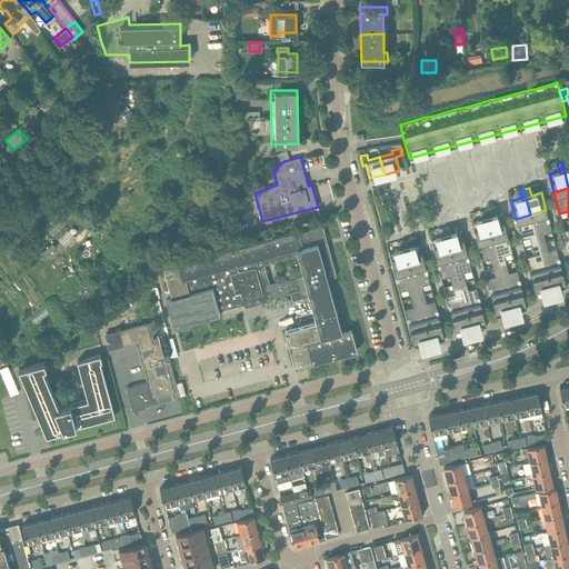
[(489,209),(485,211),(491,236),(507,232),(501,213),(491,217),(489,209)]
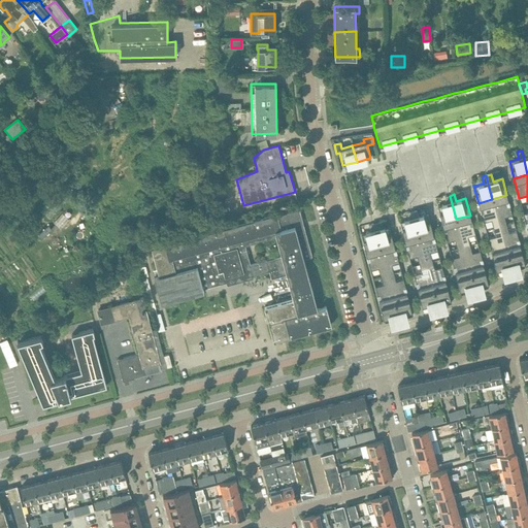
[(492,199),(500,227),(506,225),(504,217),(512,215),(506,195),(492,199)]
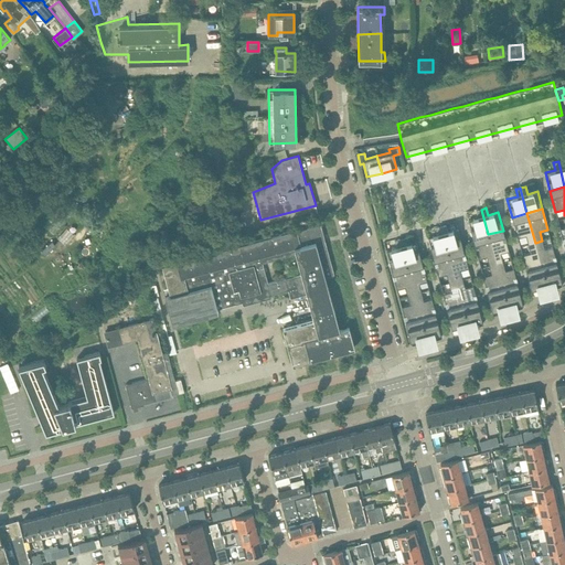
[(472,238),(488,234),(481,210),(476,211),(478,217),(468,221),(472,238)]
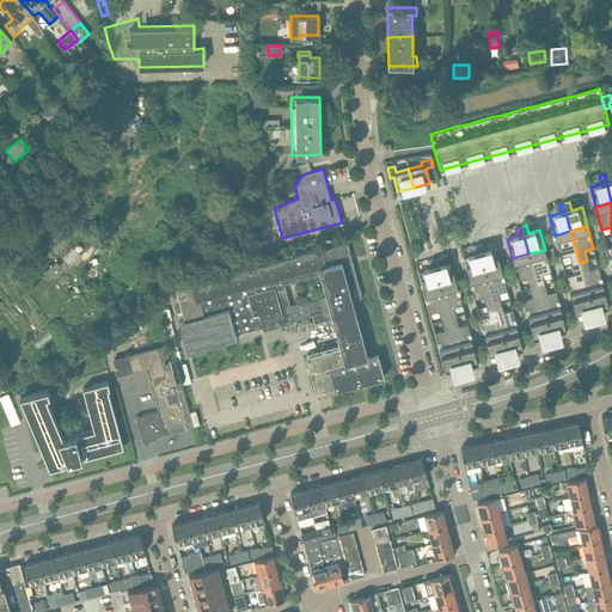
[(569,256),(571,264),(580,263),(570,231),(555,236),(561,258),(569,256)]
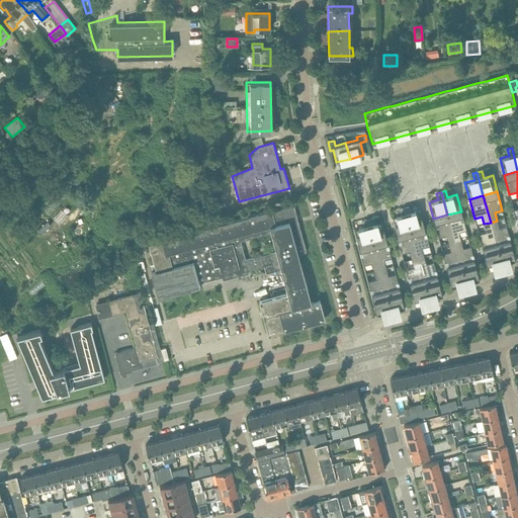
[(271,210),(202,230),(150,244),(157,271),(151,273),(158,298),(200,287),(199,283),(204,281),(207,281),(216,278),(217,281),(249,273),(248,270),(264,266),(264,268),(272,266),(272,268),(275,270),(279,263),(281,269),(287,293),(260,300),(269,334),(280,331),(305,325),(309,324),(325,320),(320,299),(311,301),(307,288),(297,253),(306,251),(298,224),(293,205),(272,211),(271,210)]
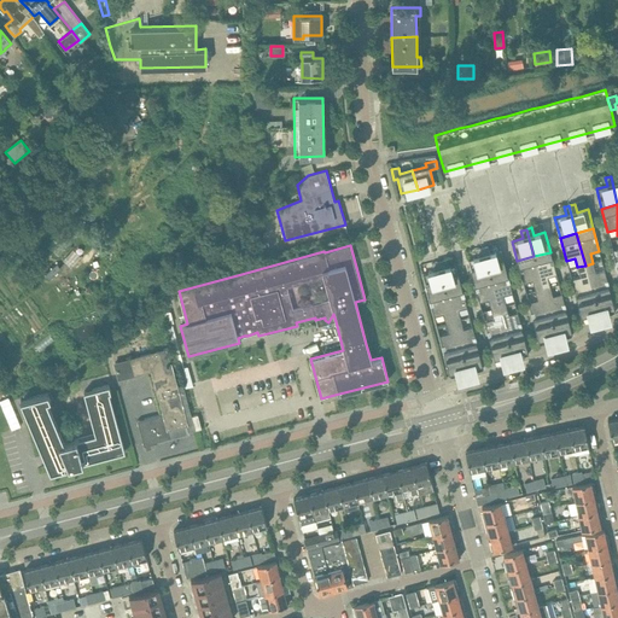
[(488,246),(482,248),(489,275),(506,270),(501,251),(490,254),(488,246)]
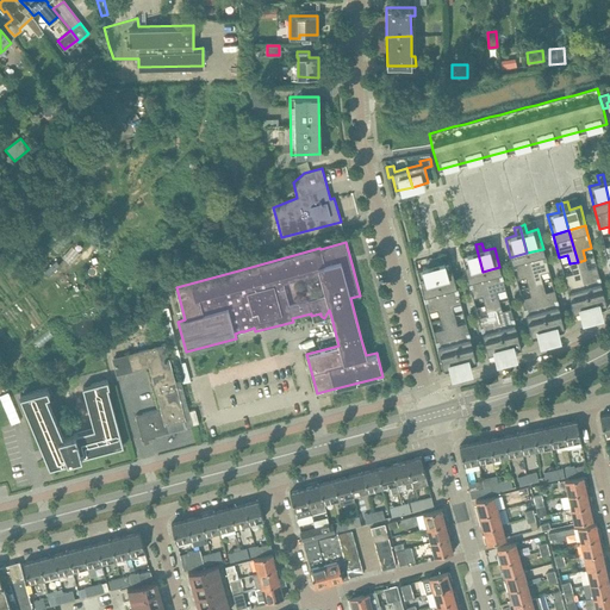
[(467,275),(483,272),(475,244),(471,246),(473,254),(461,256),(467,275)]
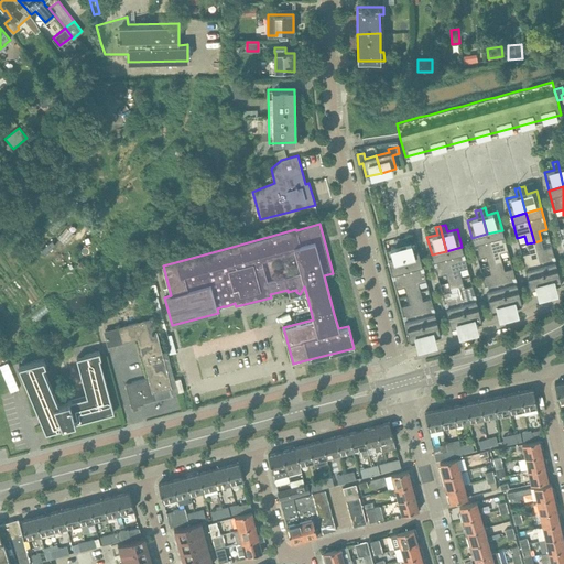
[(487,234),(495,263),(501,261),(499,253),(508,251),(502,230),(487,234)]
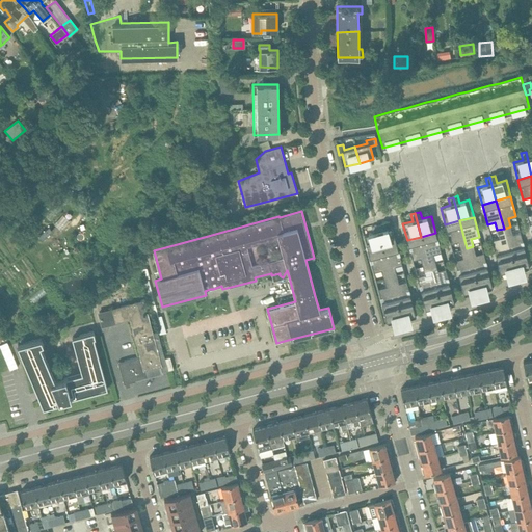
[(458,242),(460,250),(467,248),(459,220),(445,224),(450,244),(458,242)]
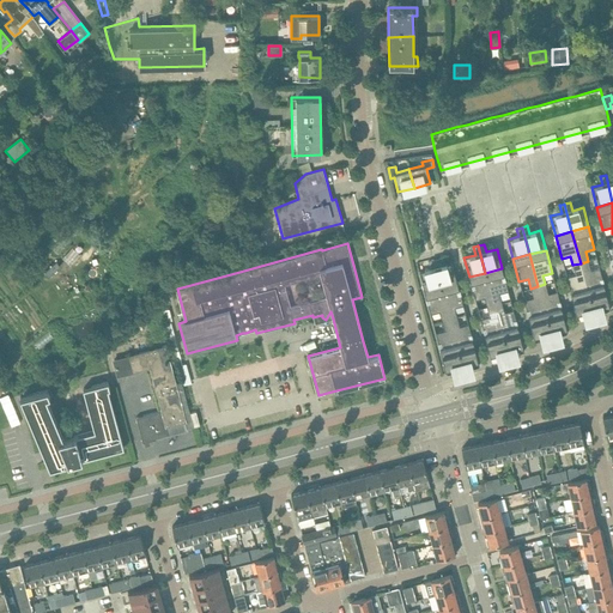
[(441,287),(457,283),(451,263),(441,266),(438,259),(434,260),(441,287)]
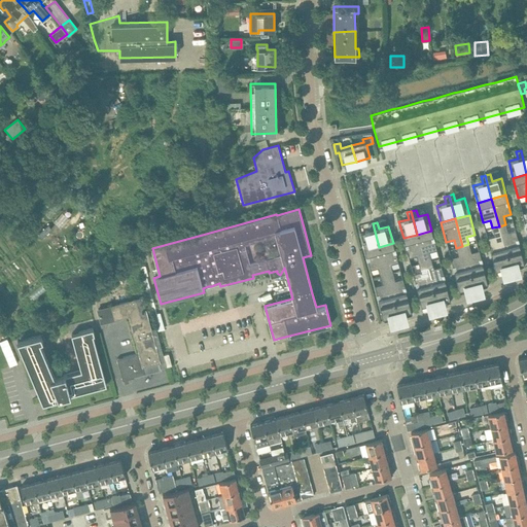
[(364,250),(379,247),(373,223),(367,224),(370,232),(360,234),(364,250)]
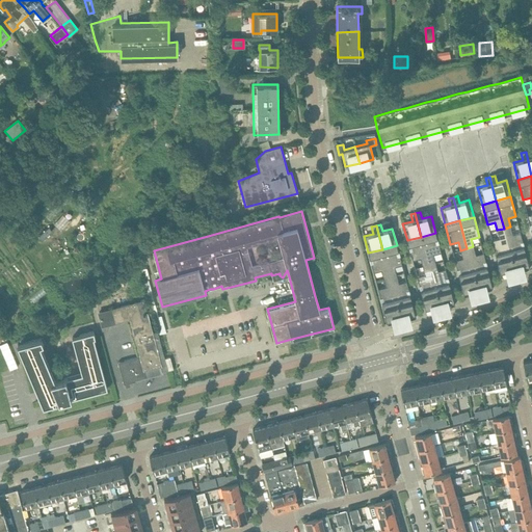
[(504,229),(511,257),(526,253),(520,233),(512,235),(510,227),(504,229)]
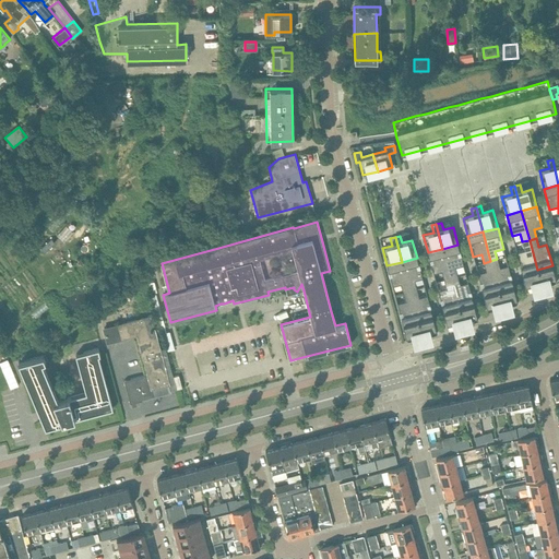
[(522,273),(537,270),(530,240),(522,241),(524,250),(516,252),(522,273)]
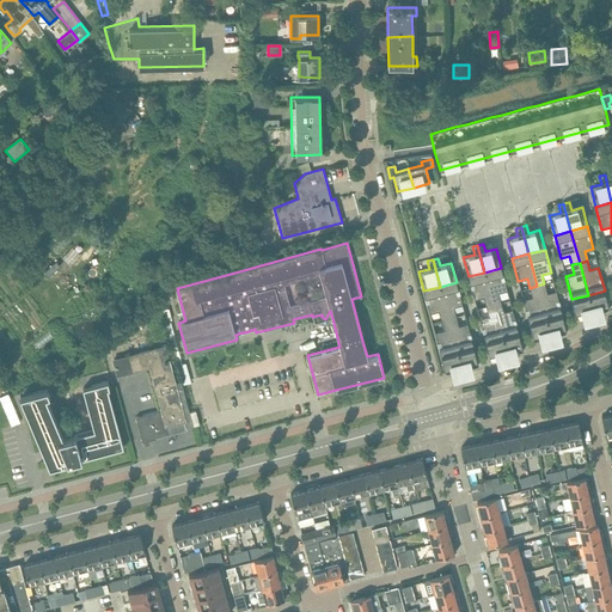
[(484,273),(494,305),(501,303),(499,293),(507,291),(501,268),(484,273)]
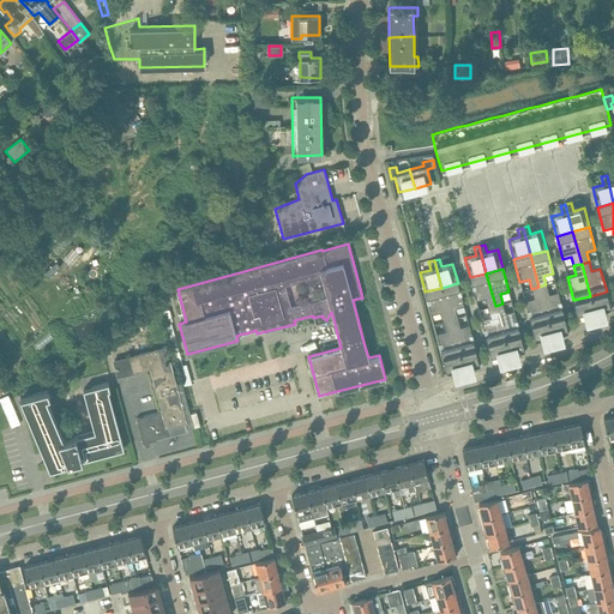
[(485,299),(487,307),(495,306),(486,274),(470,277),(476,300),(485,299)]
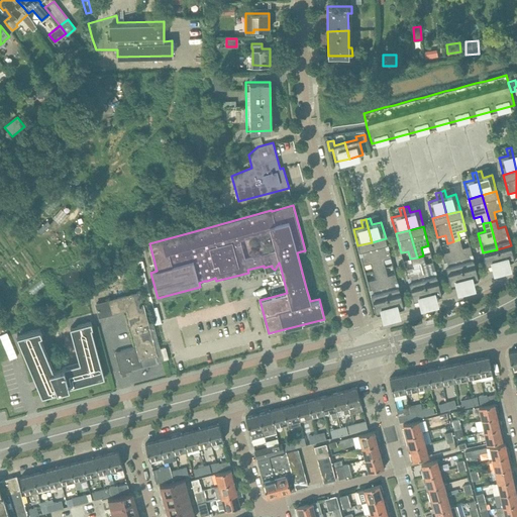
[(372,242),(379,270),(385,268),(383,260),(391,257),(386,238),(372,242)]
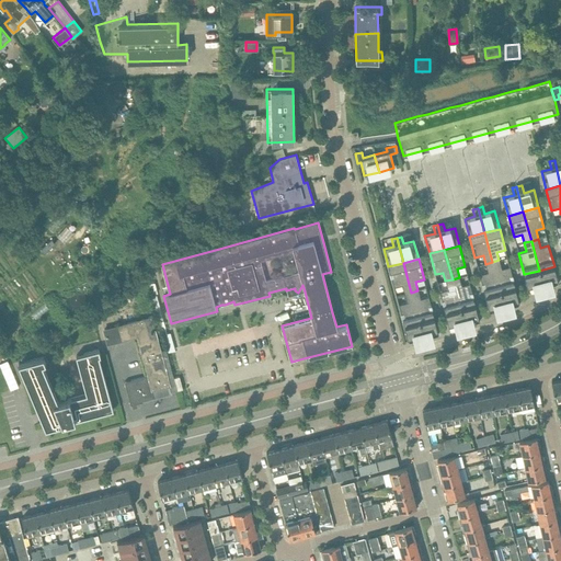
[(492,262),(500,292),(515,287),(510,266),(502,268),(499,260),(492,262)]
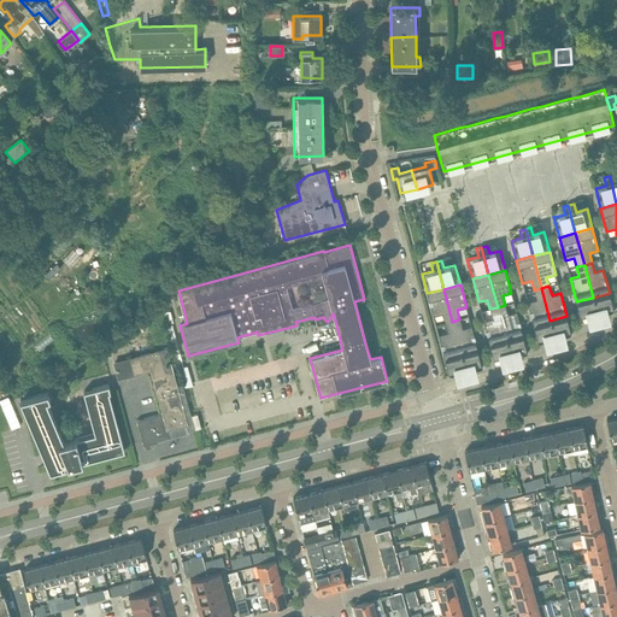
[(534,325),(550,321),(541,288),(534,291),(536,300),(528,303),(534,325)]
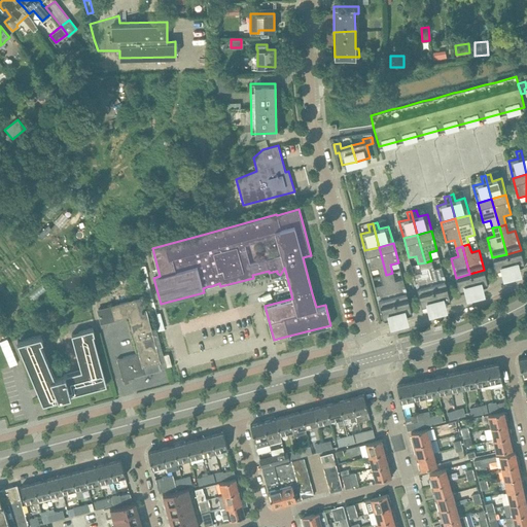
[(378,268),(380,276),(386,275),(379,247),(364,250),(370,270),(378,268)]
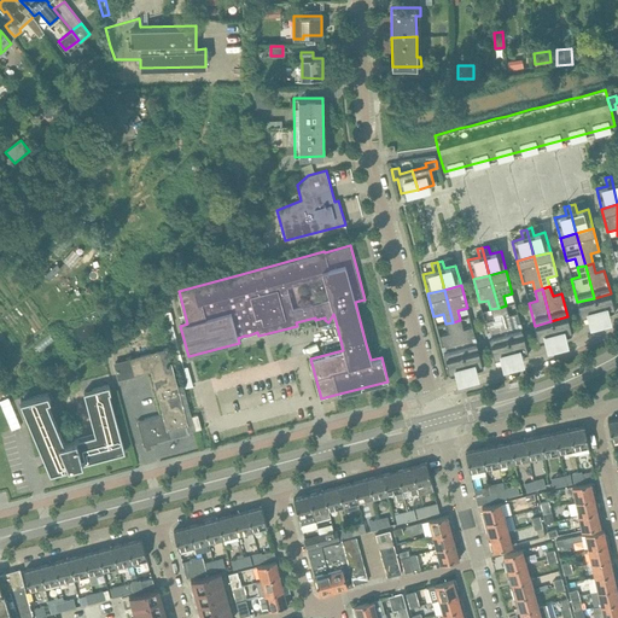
[(600,319),(610,316),(608,314),(616,313),(611,293),(594,298),(600,319)]
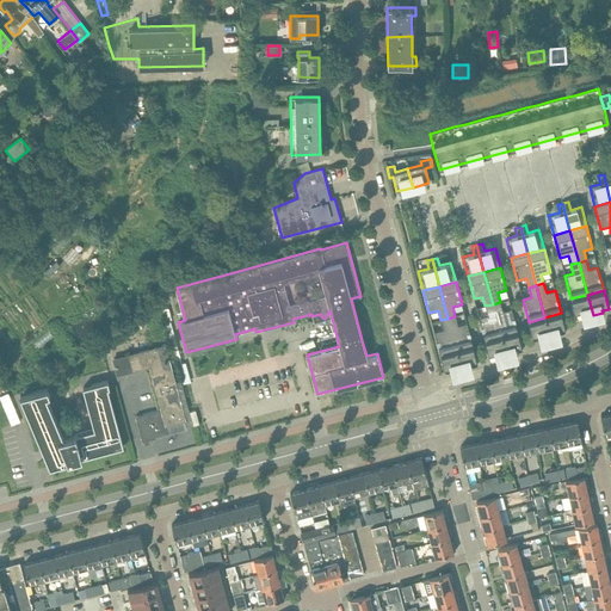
[(575,318),(582,315),(582,318),(593,315),(587,295),(571,298),(575,318)]
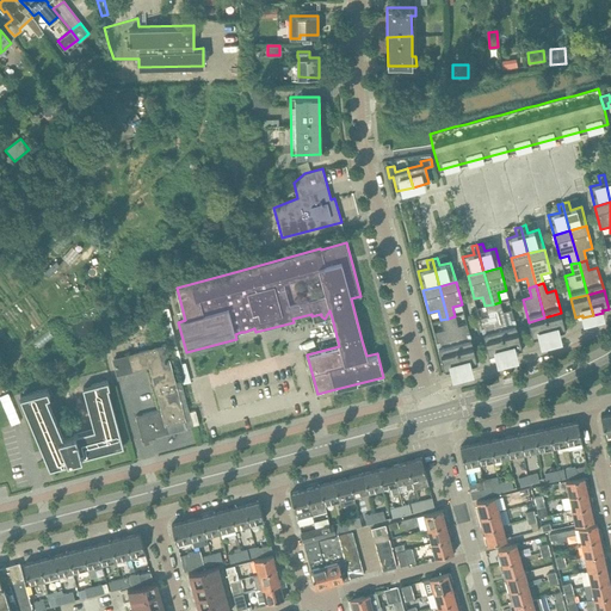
[(493,304),(501,337),(518,332),(511,309),(503,312),(500,302),(493,304)]
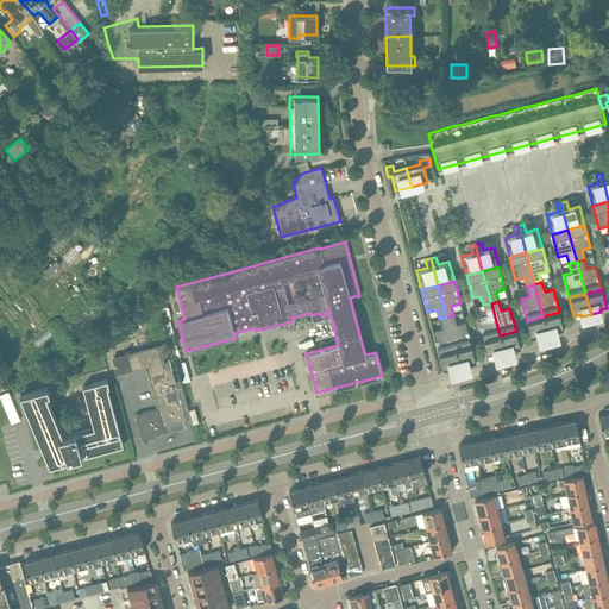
[(483,339),(500,336),(491,303),(483,305),(485,314),(477,316),(483,339)]
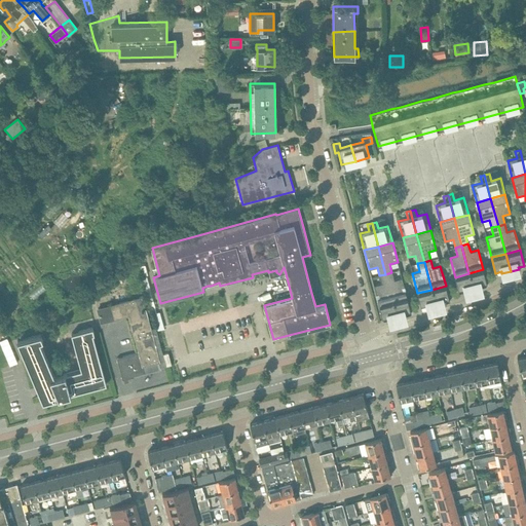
[(487,286),(483,269),(468,273),(474,292),(482,289),(482,287),(487,286)]
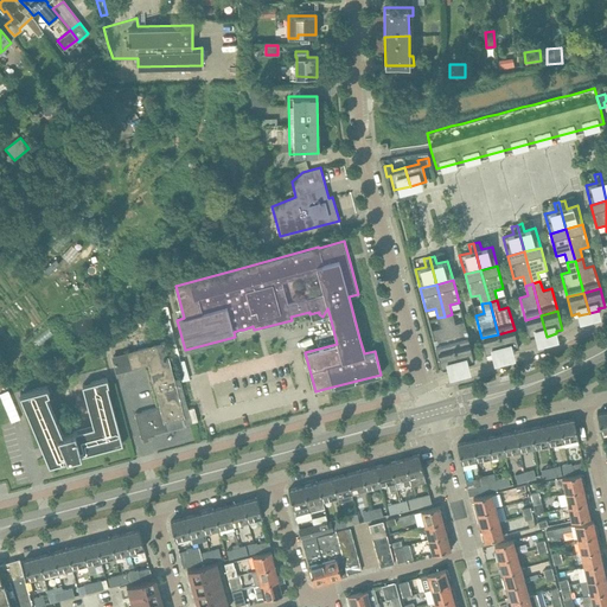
[(445,317),(453,347),(470,344),(464,321),(454,324),(452,314),(445,317)]
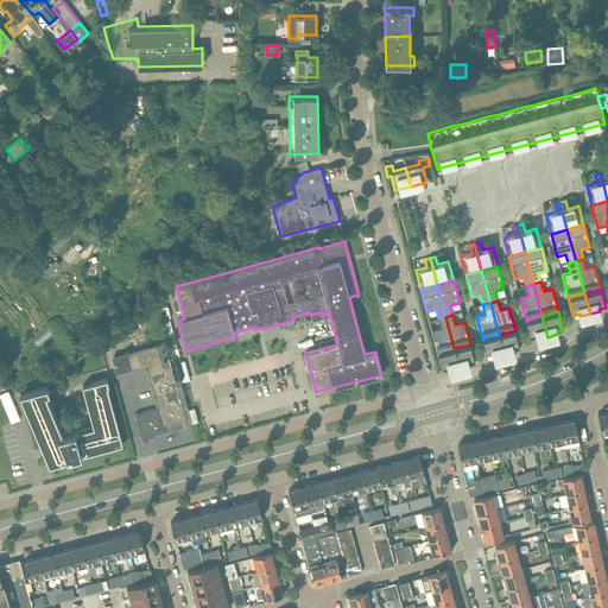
[(538,340),(548,337),(542,316),(526,321),(531,339),(537,337),(538,340)]
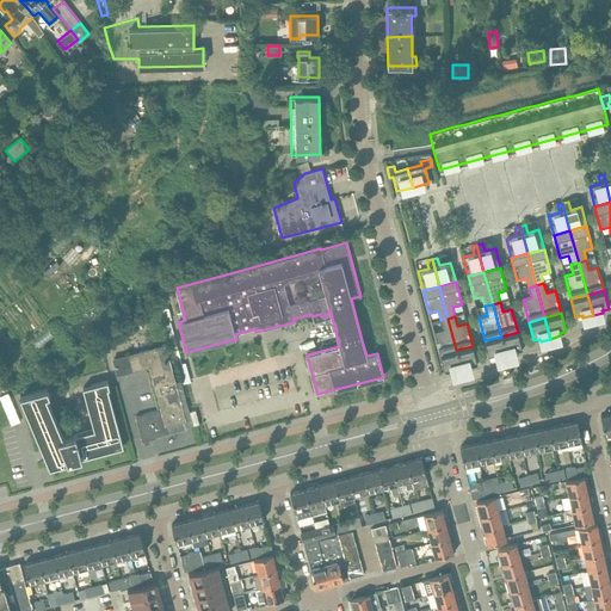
[(440,355),(456,350),(448,319),(440,320),(443,329),(433,332),(440,355)]
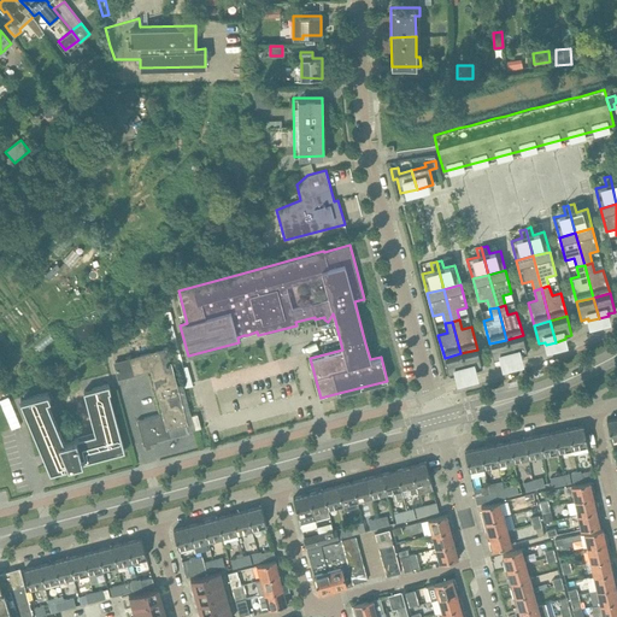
[(528,353),(523,335),(506,340),(511,360),(522,358),(521,356),(528,353)]
